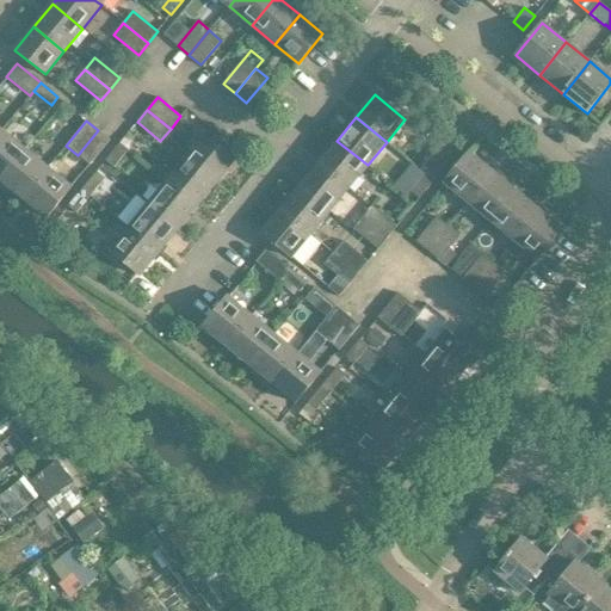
[(1,130),(0,131),(0,179),(25,149),(1,130)]
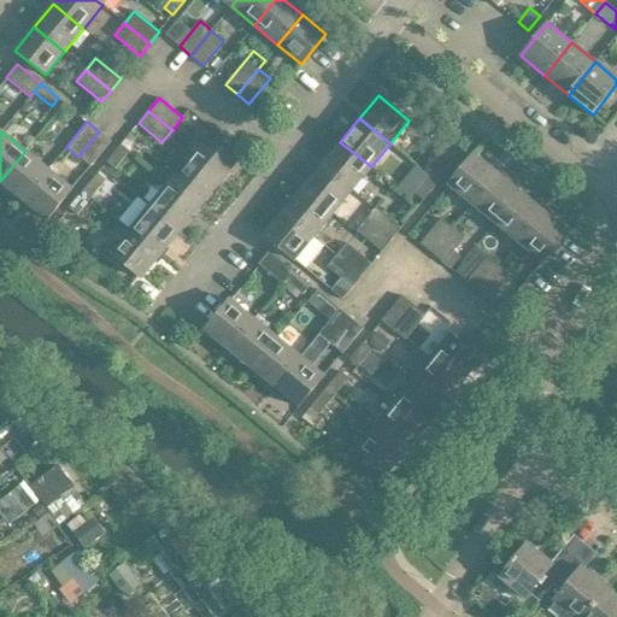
[(111,141),(99,131),(78,157),(90,166),(111,141)]
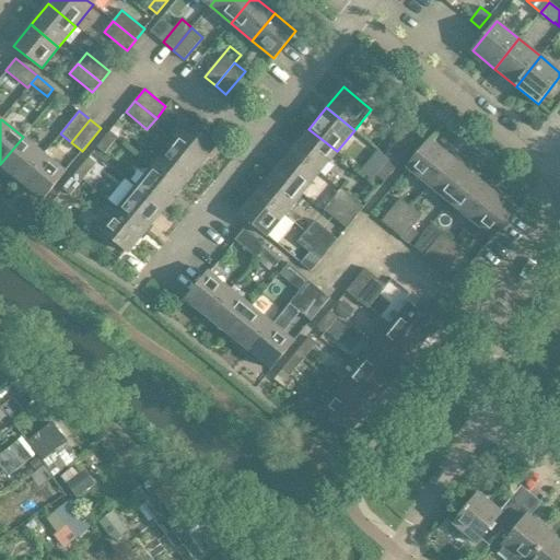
[(187,124),(170,146),(198,167),(216,147),(187,124)]
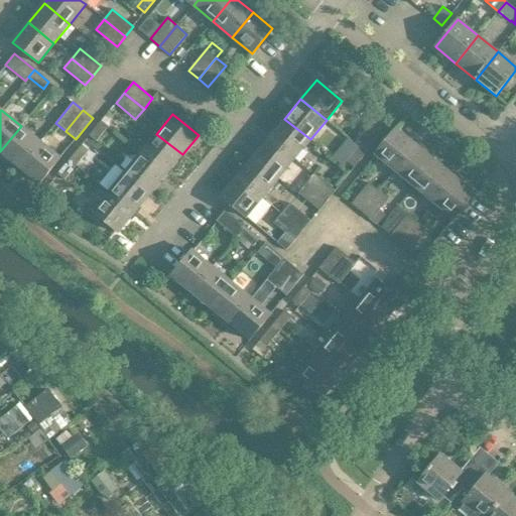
[(310,139),(284,119),(269,138),(294,159),(310,139)]
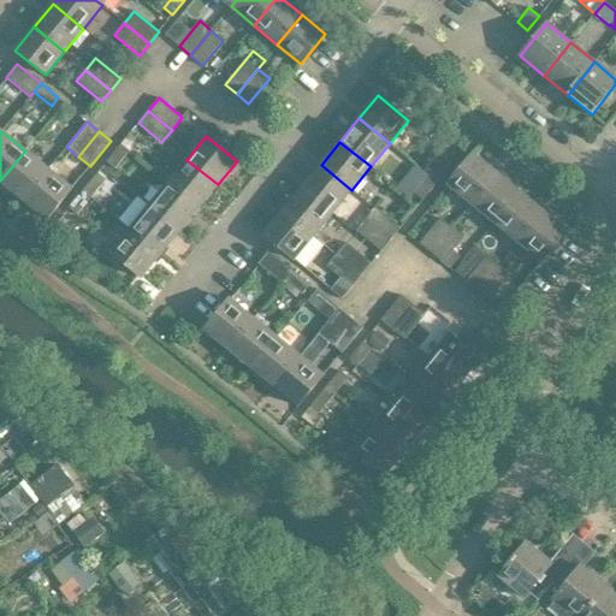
[(120,144),(118,147),(106,163),(114,169),(129,152),(120,144)]
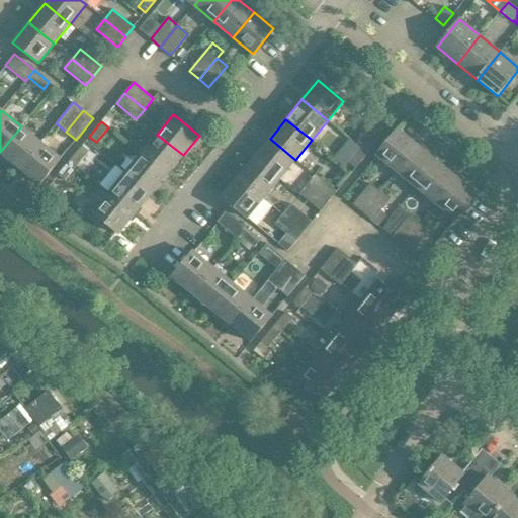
[(21,126),(0,152),(19,168),(40,143),(21,126)]
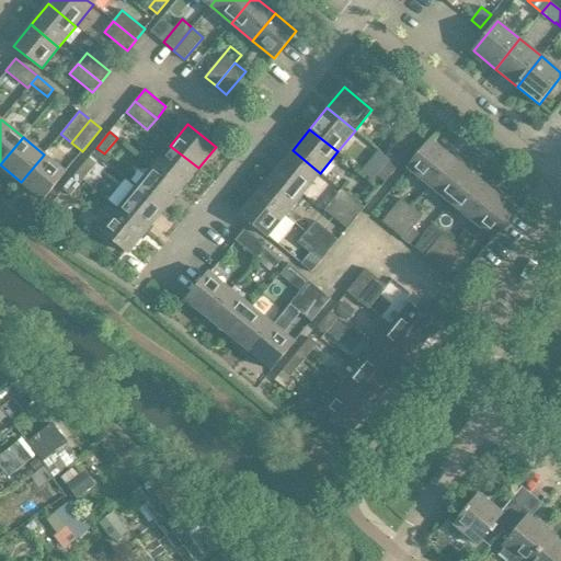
[(451,158),(431,140),(408,168),(428,185),(451,158)]
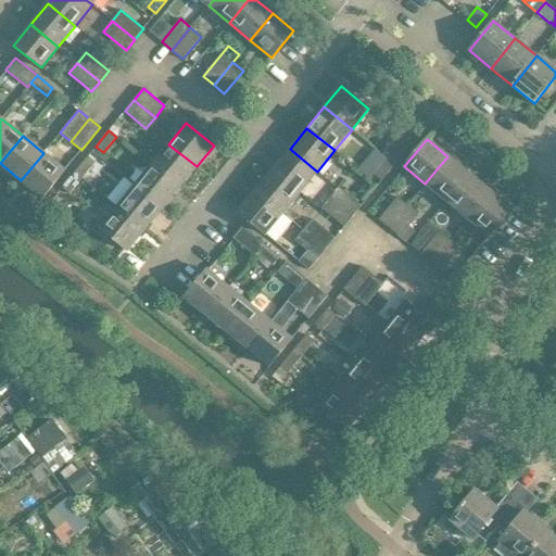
[(387,159),(394,164),(407,149),(400,142),(387,159)]
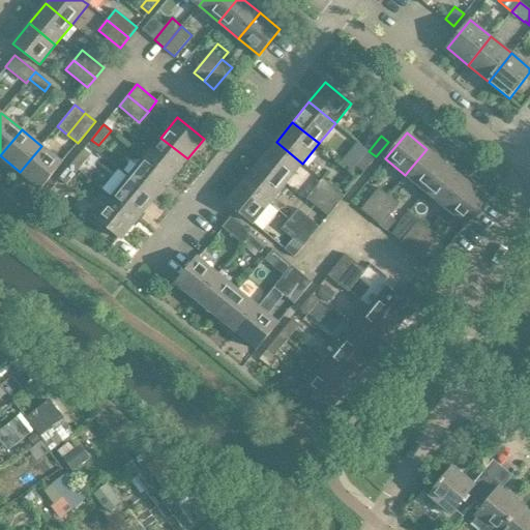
[(160,138),(144,157),(171,179),(187,158),(160,138)]
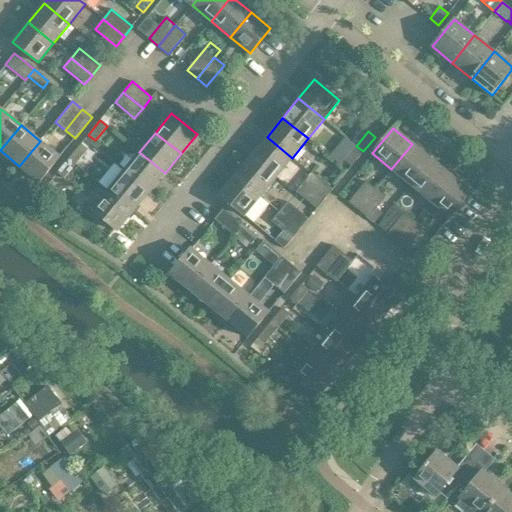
[(292,158),(267,137),(251,156),(276,177),(292,158)]
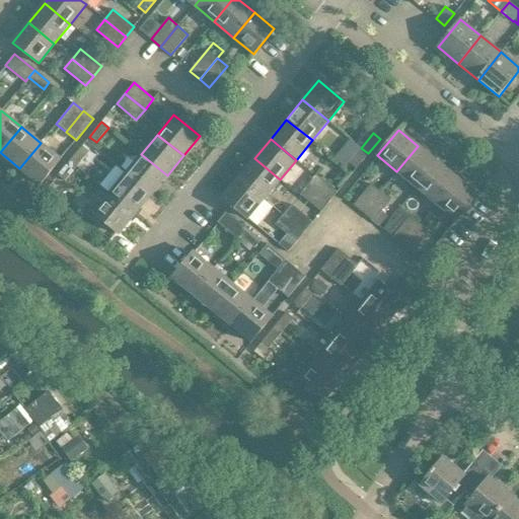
[(41,143),(19,168),(40,184),(61,159),(41,143)]
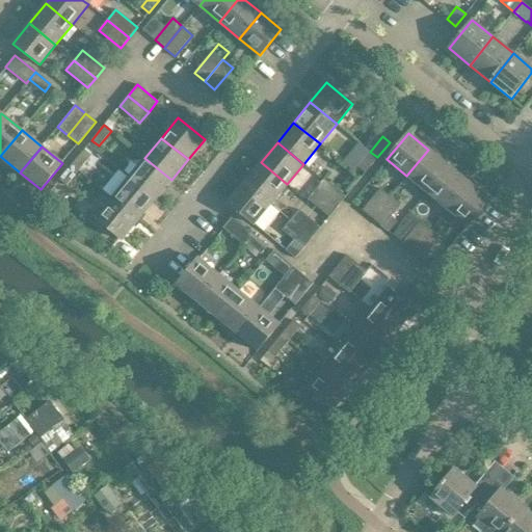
[(84,150),(71,165),(78,170),(91,155),(84,150)]
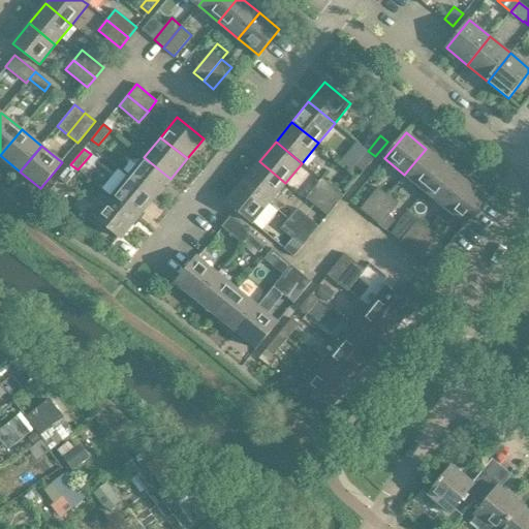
[(446,165),(426,149),(404,175),(425,191),(446,165)]
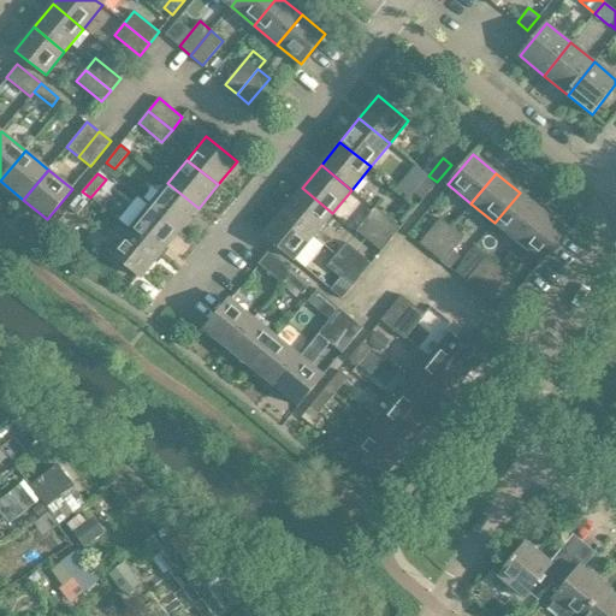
[(437,182),(428,176),(414,194),(422,200),(437,182)]
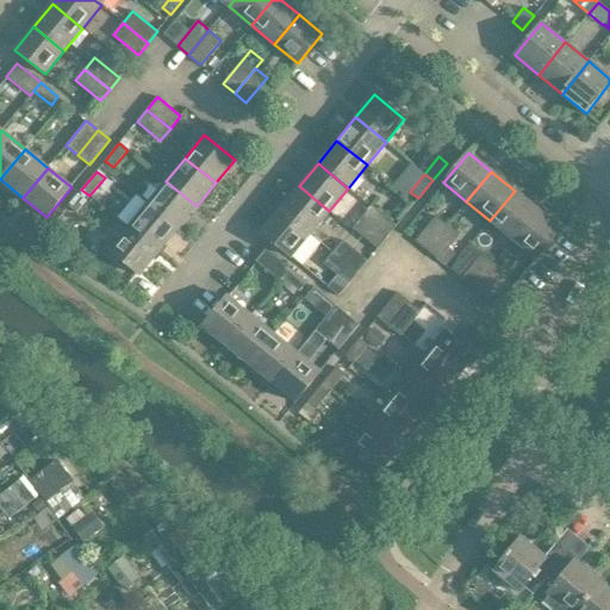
[(166,181),(148,204),(178,229),(197,206),(166,181)]
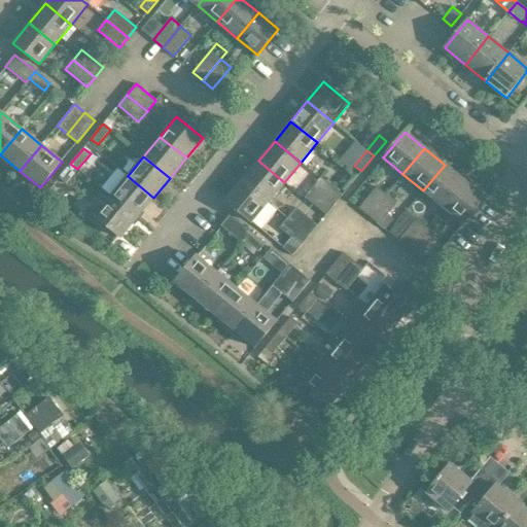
[(284,182),(258,161),(242,181),(268,202),(284,182)]
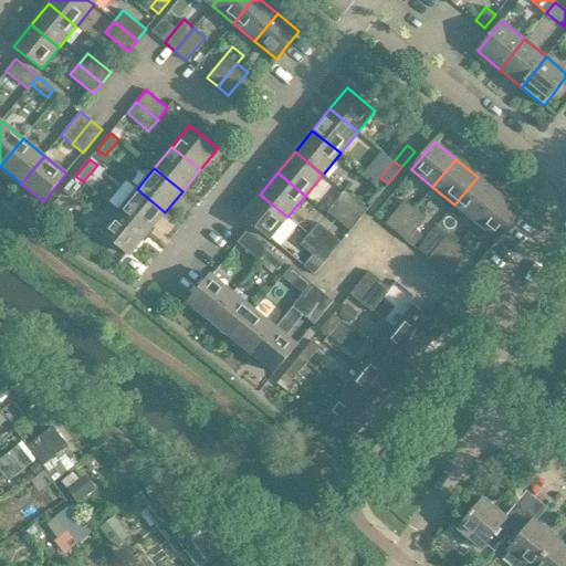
[(83,181),(75,176),(63,191),(71,198),(72,197),(77,201),(77,200),(82,203),(88,196),(85,194),(85,192),(79,187),(83,181)]
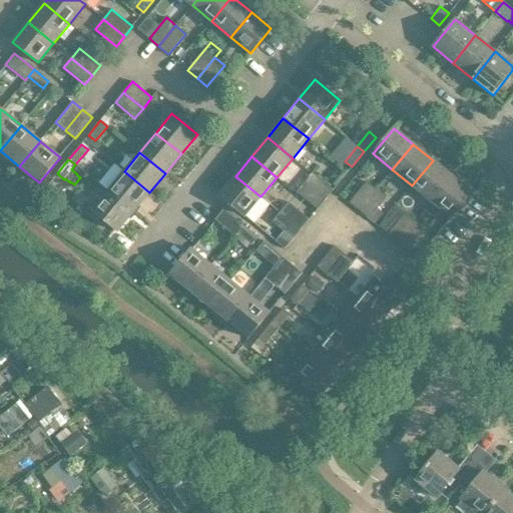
[(433,160),(412,185),(431,201),(452,176),(433,160)]
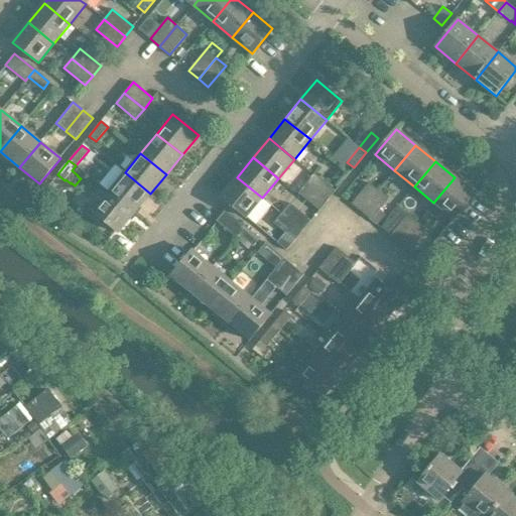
[(125,172),(109,192),(134,214),(150,194),(125,172)]
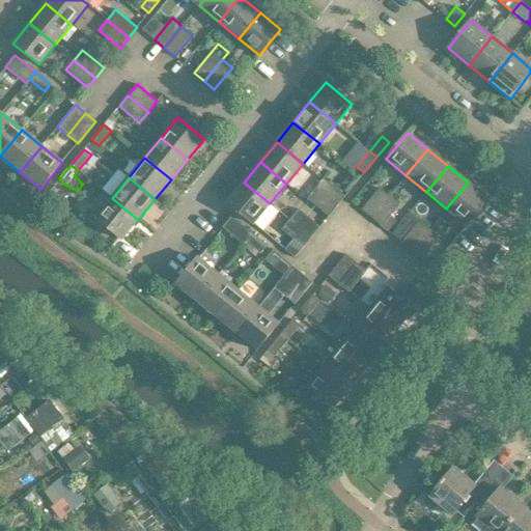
[(337,206),(345,196),(324,178),(315,189),(337,206)]
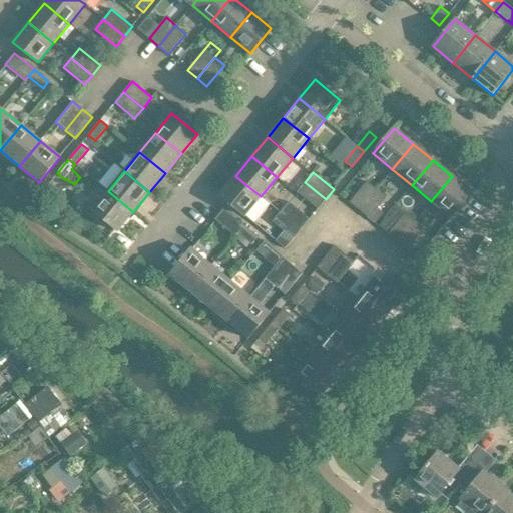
[(261,196),(235,176),(219,195),(244,216),(261,196)]
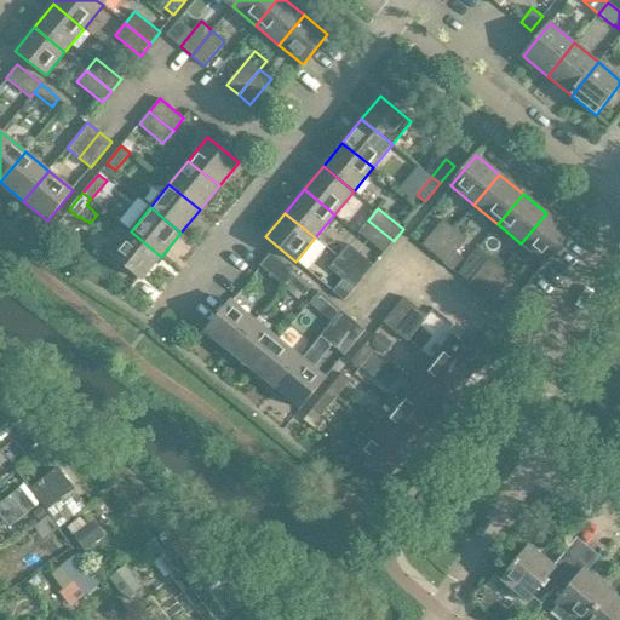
[(546,213),(521,244),(545,263),(570,233),(546,213)]
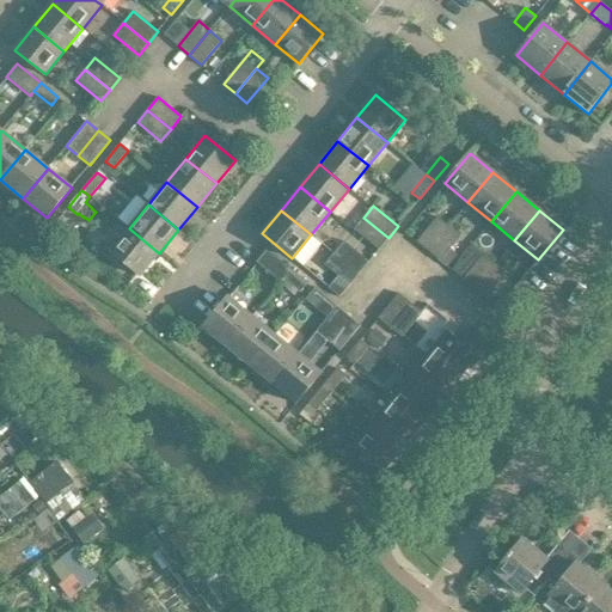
[(438,216),(417,242),(428,251),(448,226),(438,216)]
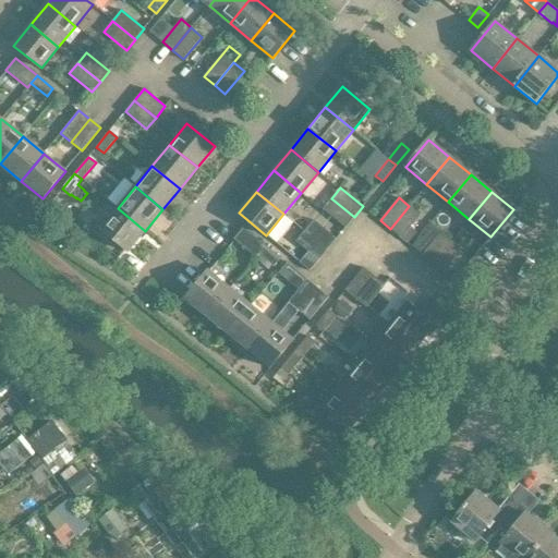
[(354,217),(331,198),(323,209),(346,228),(354,217)]
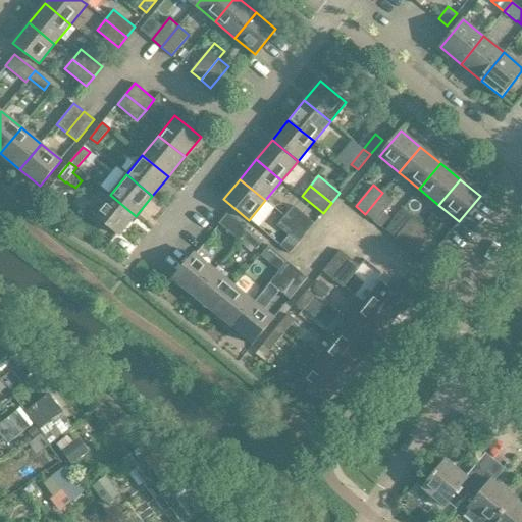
[(382,193),(365,214),(375,222),(393,202),(382,193)]
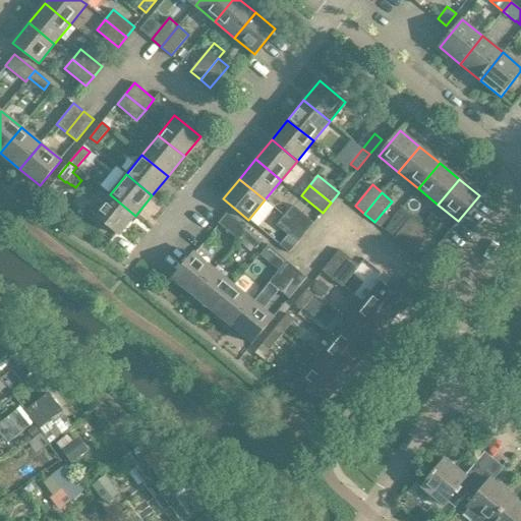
[(135,216),(110,194),(94,214),(119,235),(135,216)]
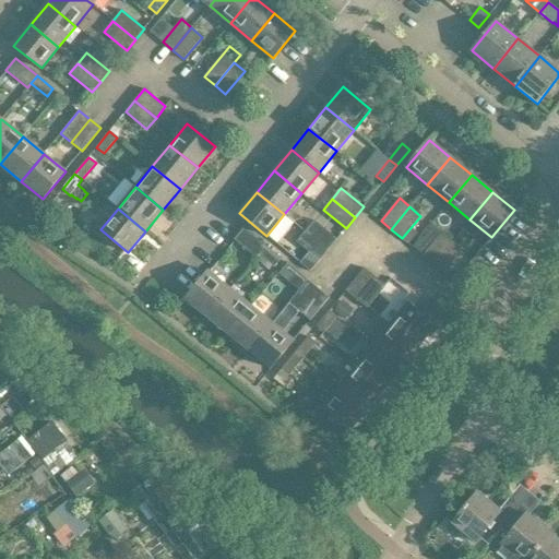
[(314,221),(305,232),(328,250),(336,239),(314,221)]
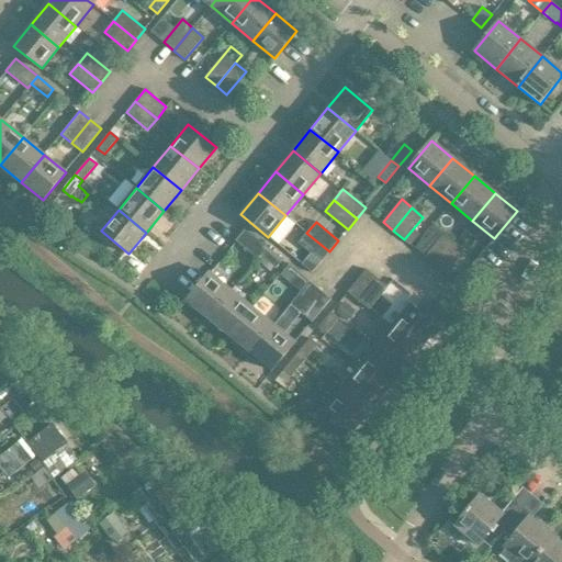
[(267,247),(245,229),(236,242),(257,258),(267,247)]
